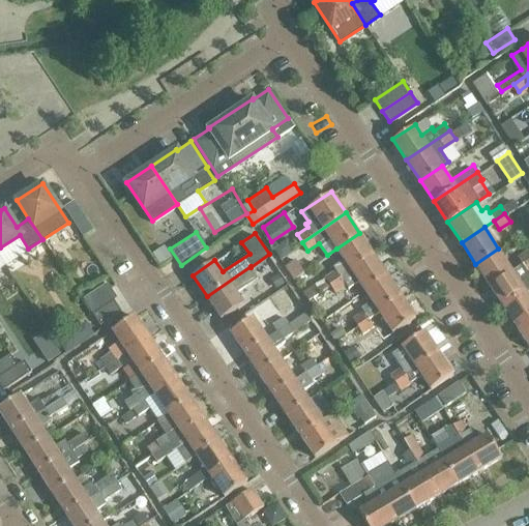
[(325,276),(329,283),(373,254),(359,233),(336,249),(343,259),(334,264),(336,268),(325,276)]
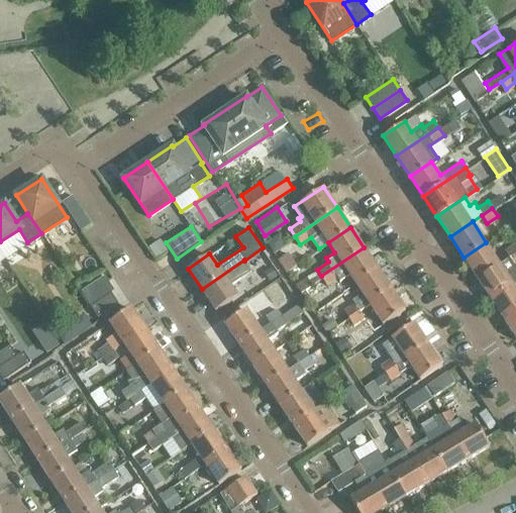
[(508,255),(515,250),(515,241),(515,240),(503,248),(508,255)]
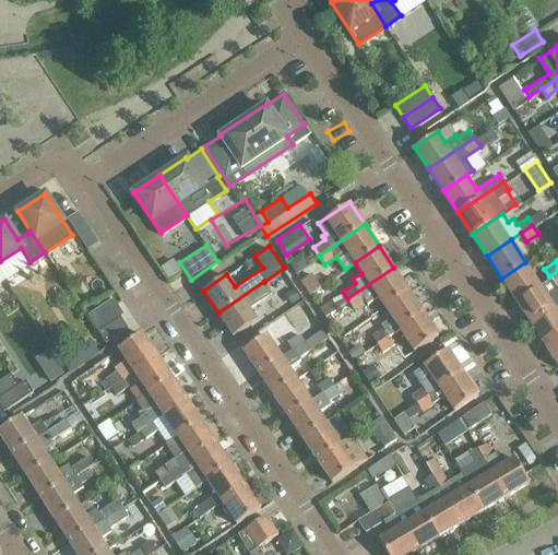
[(501,279),(515,299),(539,283),(525,262),(501,279)]
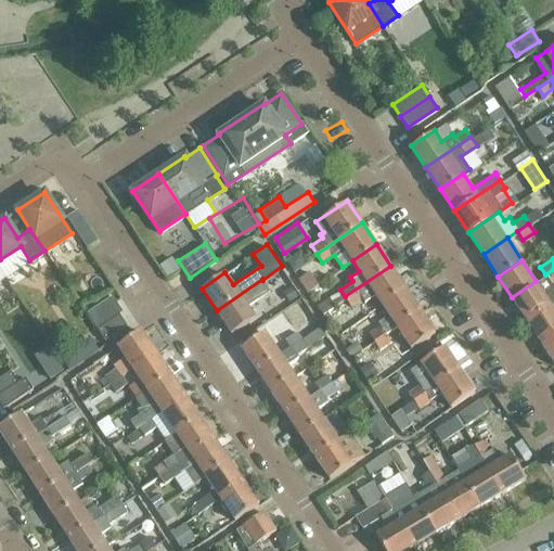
[(375,294),(382,304),(406,287),(390,266),(345,296),(351,306),(363,297),(365,300),(375,294)]
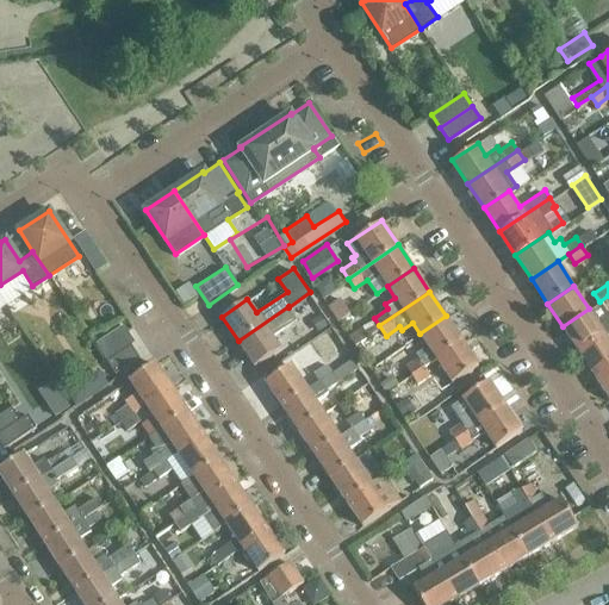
[(563,326),(579,350),(606,332),(598,323),(608,316),(608,313),(608,311),(608,310),(608,295),(600,301),(589,309),(563,326)]
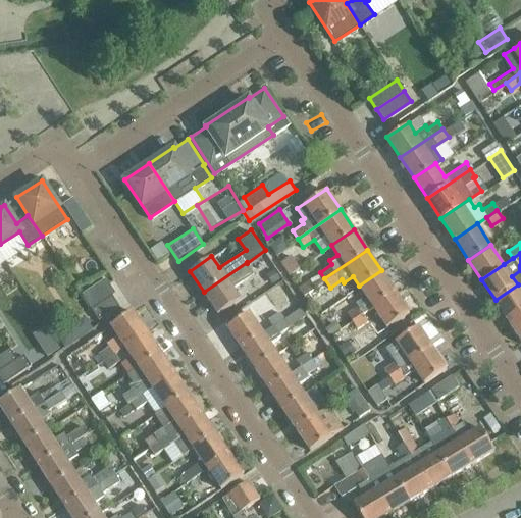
[(247,262),(204,292),(217,312),(239,298),(232,288),(254,273),(247,263),(247,262)]
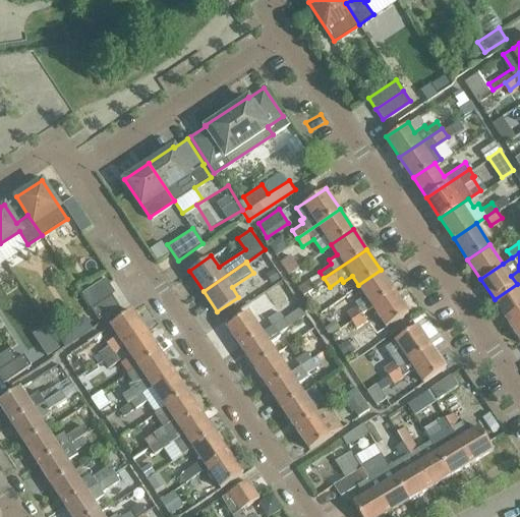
[(348,311),(352,319),(362,311),(372,305),(394,291),(381,270),(358,285),(365,294),(355,300),(358,304),(348,311)]
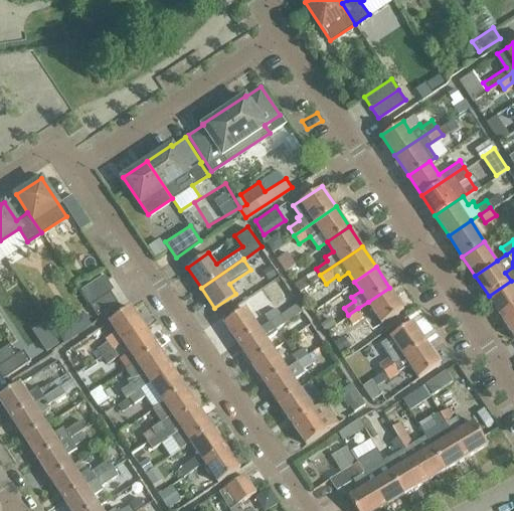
[(91,303),(90,304),(97,315),(117,301),(110,290),(114,288),(104,273),(80,289),(91,303)]
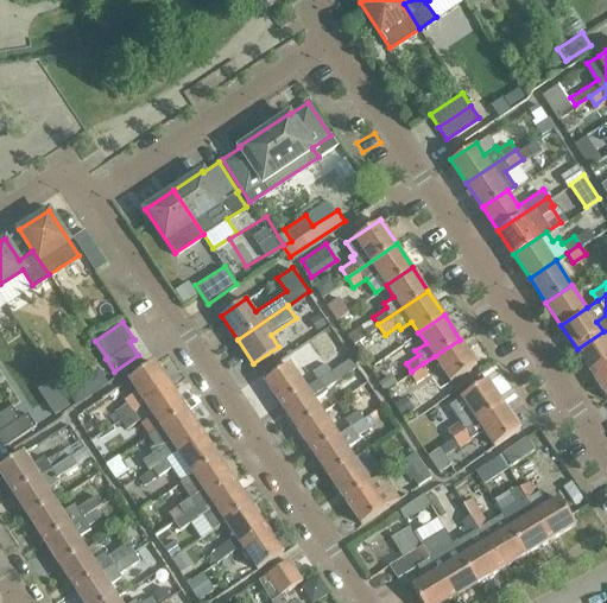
[(577,349),(593,373),(606,362),(606,337),(604,331),(577,349)]
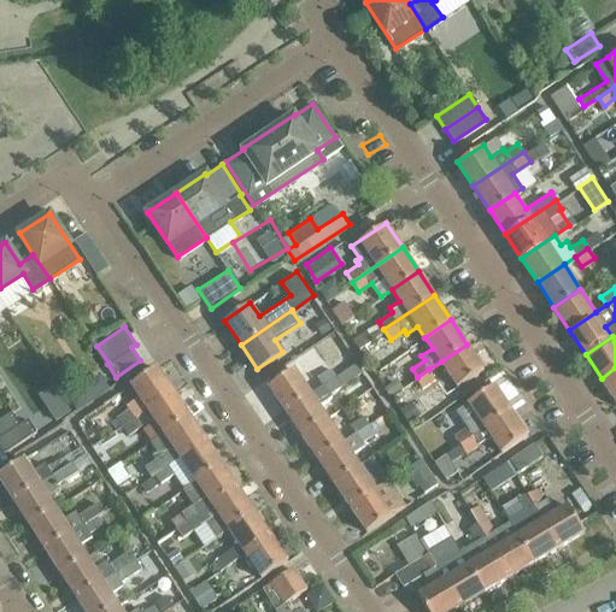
[(467,345),(441,362),(457,384),(482,368),(467,345)]
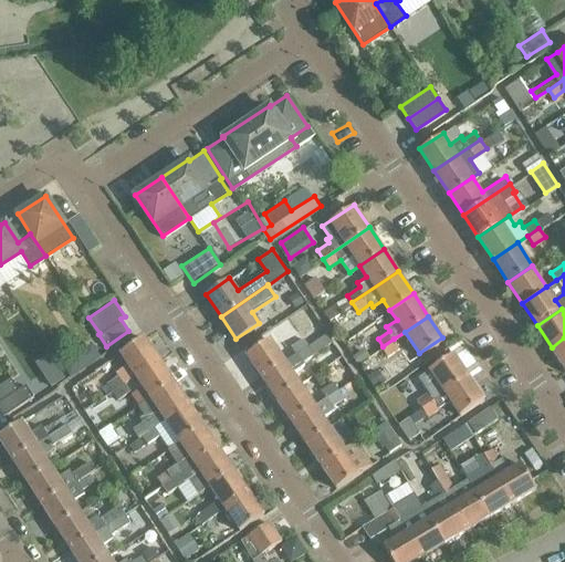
[(306,330),(313,340),(326,332),(318,321),(306,330)]
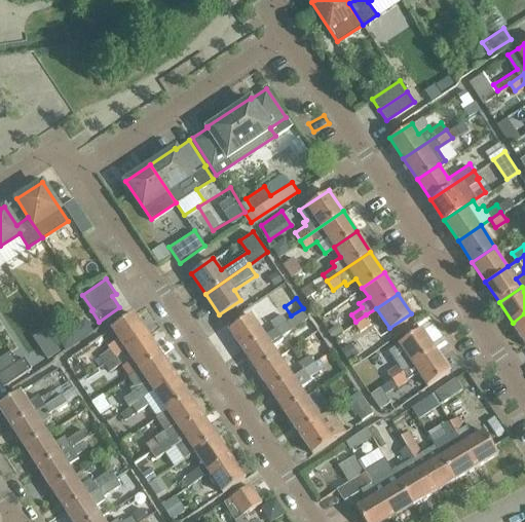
[(274,328),(264,334),(242,349),(256,370),(277,356),(271,345),(283,338),(279,335),(308,317),(303,308),(291,315),(287,320),(274,328)]
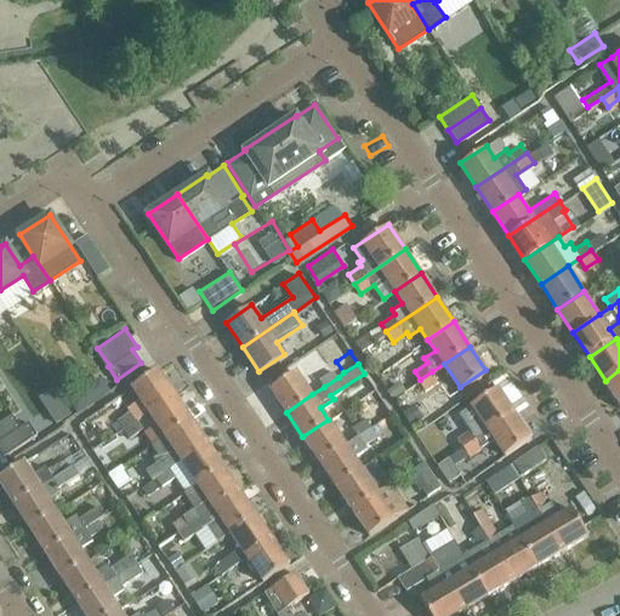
[(136,418),(148,411),(175,393),(158,368),(132,386),(141,399),(128,408),(130,410),(117,420),(123,428),(136,418)]
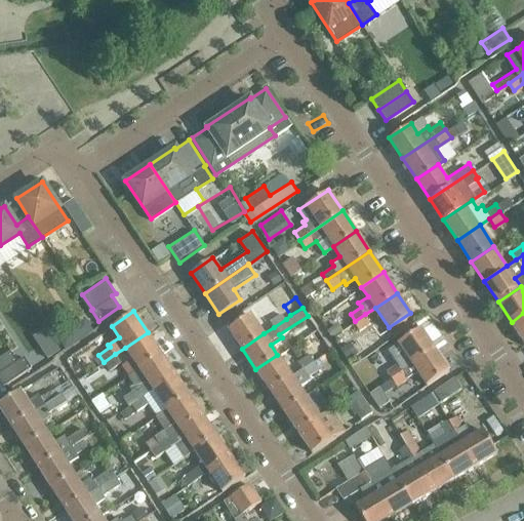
[(274,327),(286,319),(281,311),(269,320),(274,327)]
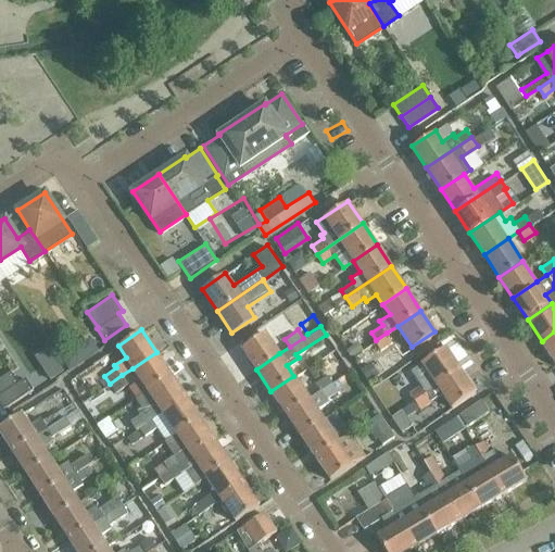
[(241,348),(256,369),(279,353),(265,331),(241,348)]
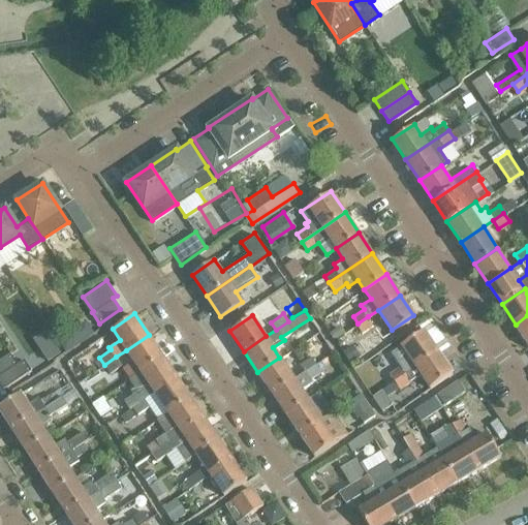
[(527,315),(516,325),(527,343),(527,315)]
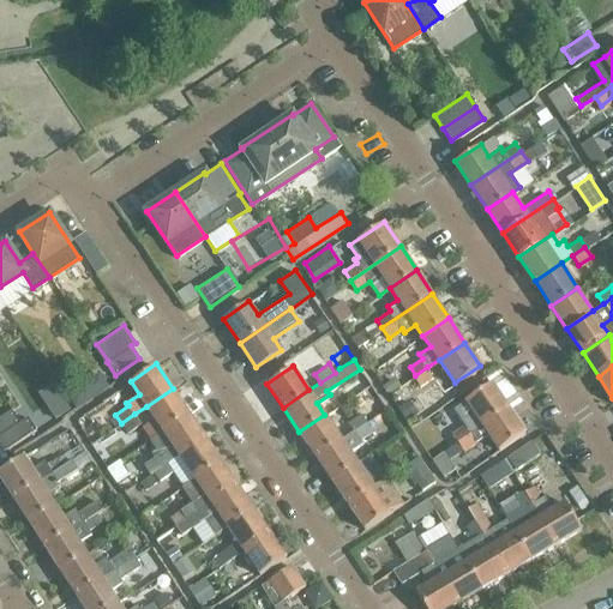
[(427,367),(415,375),(421,384),(433,375),(427,367)]
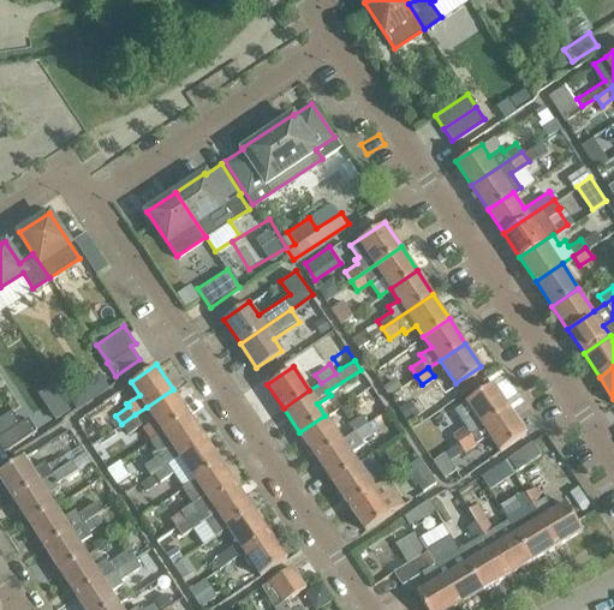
[(59,380),(45,387),(58,414),(72,407),(59,380)]
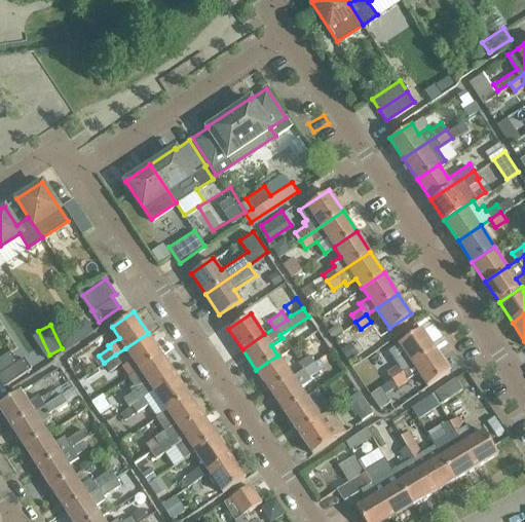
[(306,336),(315,349),(327,341),(319,328),(306,336)]
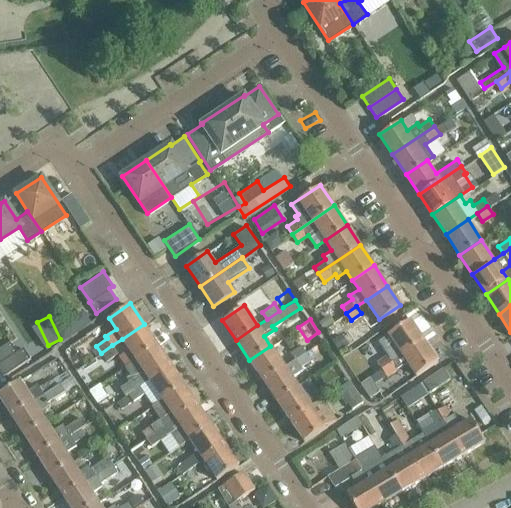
[(375,358),(381,368),(424,339),(410,319),(378,340),(386,351),(375,358)]
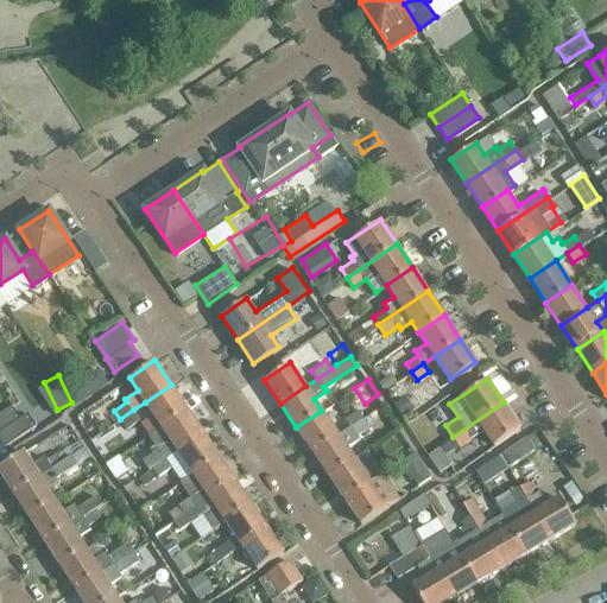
[(160,425),(187,408),(171,385),(145,402),(160,425)]
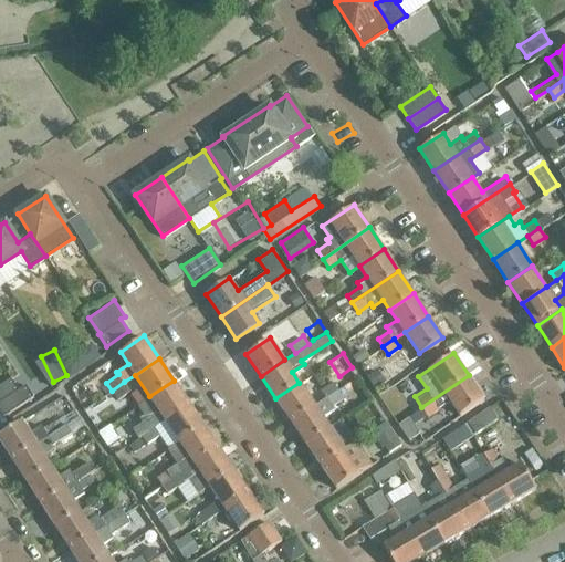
[(469,375),(421,407),(427,415),(450,399),(459,414),(483,397),(469,375)]
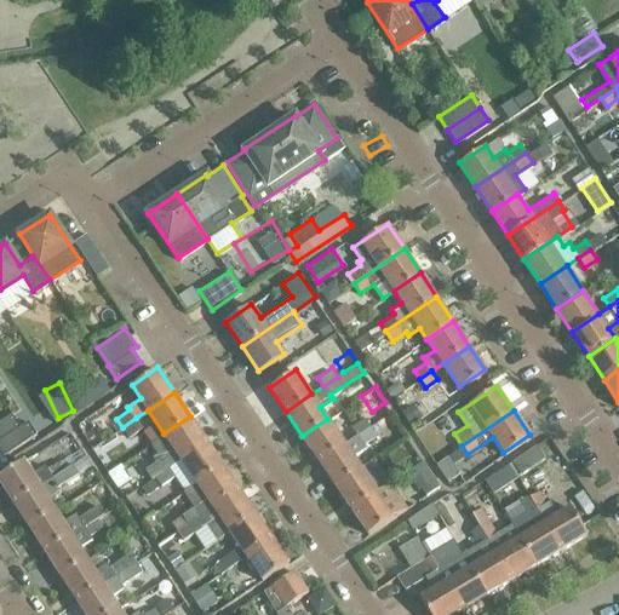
[(0,450),(3,454),(36,432),(27,420),(19,425),(11,413),(0,419),(0,450)]
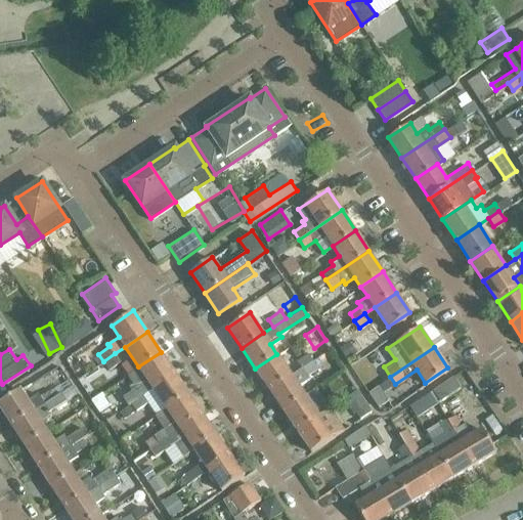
[(142,394),(153,388),(153,387),(174,373),(161,352),(138,366),(127,375),(133,382),(129,385),(132,389),(124,395),(129,403),(131,402),(142,394)]
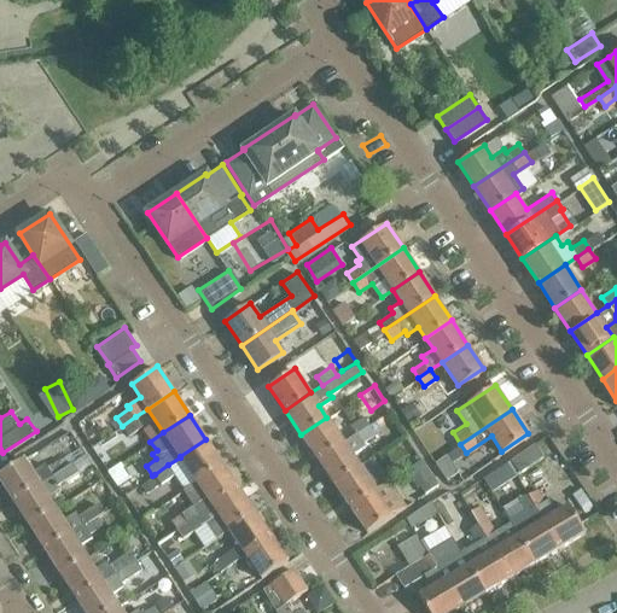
[(349,425),(355,433),(368,425),(362,415),(349,425)]
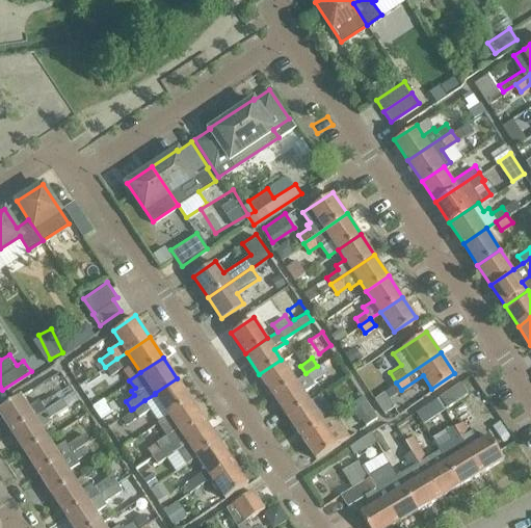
[(122,366),(116,359),(105,367),(109,374),(122,366)]
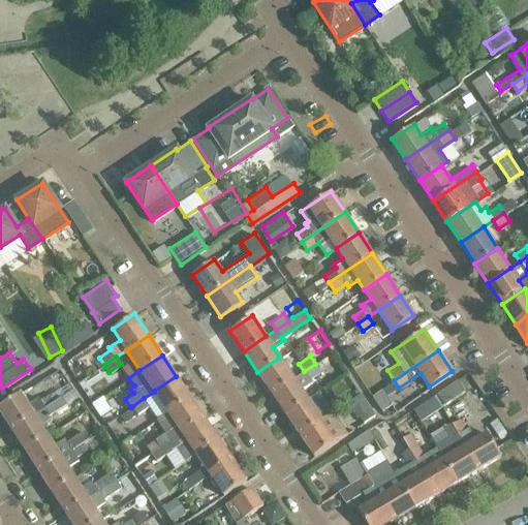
[(257,372),(272,393),(293,378),(279,358),(257,372)]
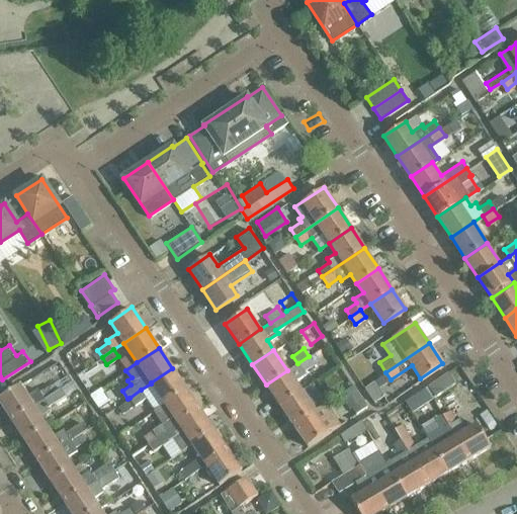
[(309,356),(297,363),(287,370),(266,384),(279,405),(302,391),(294,380),(306,373),(304,370),(314,363),(309,356)]
